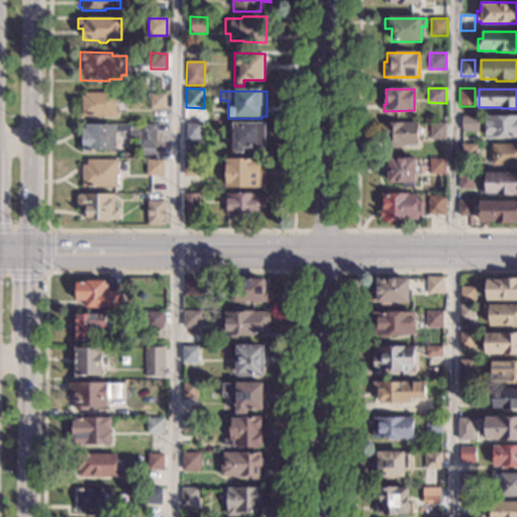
[(117,117),(82,116),(82,96),(85,96),(85,93),(117,93),(117,117)]
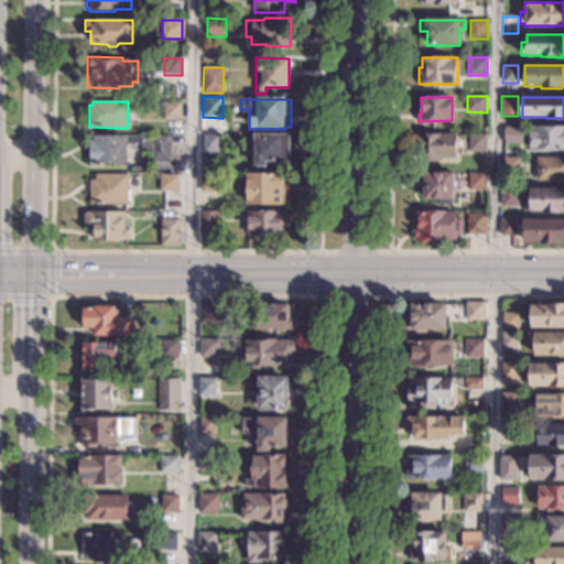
[(181,120),(163,120),(163,102),(181,102),(181,120)]
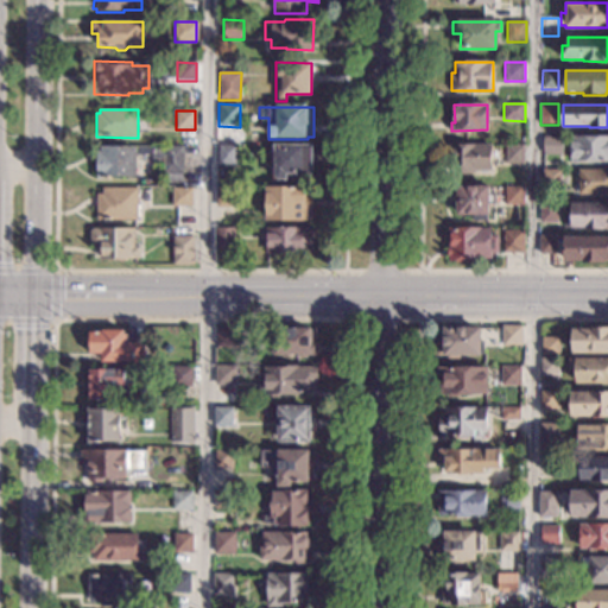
[(562,156),(543,156),(543,137),(562,137),(562,156)]
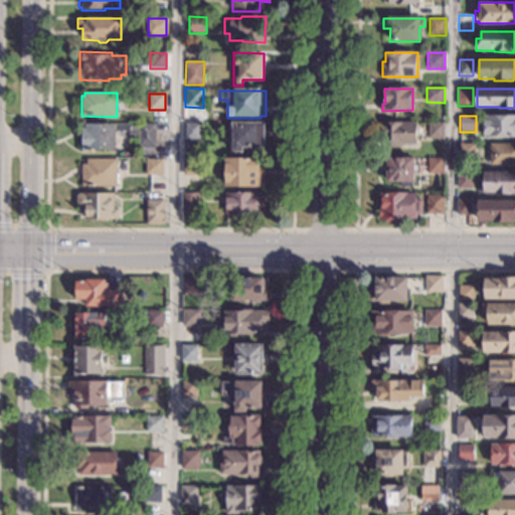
[(514,137),(483,137),(483,116),(514,116),(514,137)]
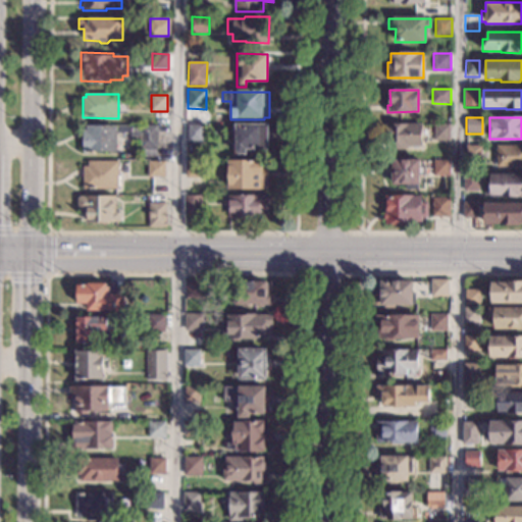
[(452,141),(434,141),(434,123),(452,123),(452,141)]
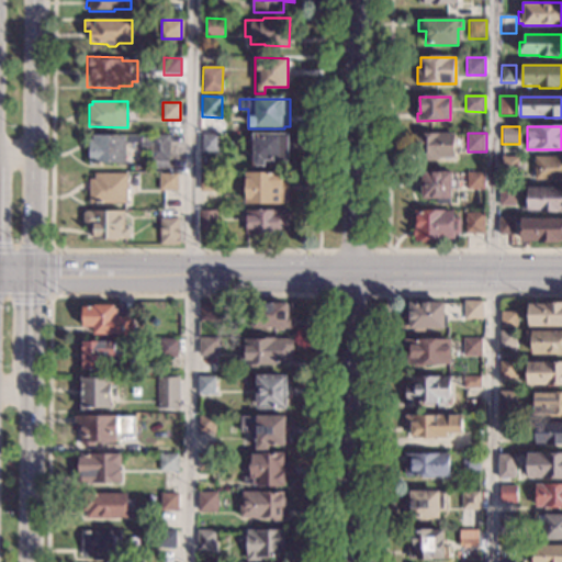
[(289,161),(266,161),(266,167),(254,167),(254,149),(249,149),(249,134),(289,134),(289,161)]
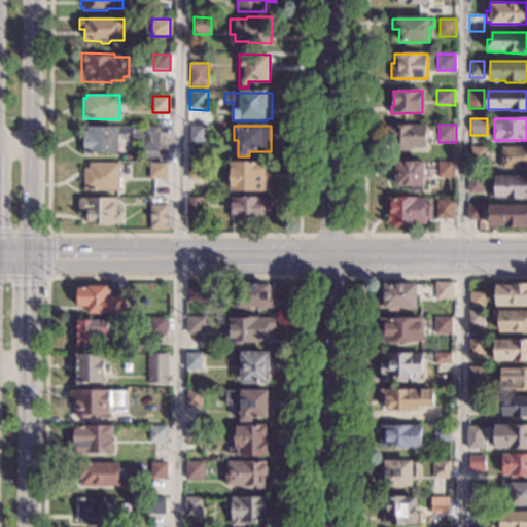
[(426,147),(412,147),(412,149),(389,149),(389,126),(426,126),(426,147)]
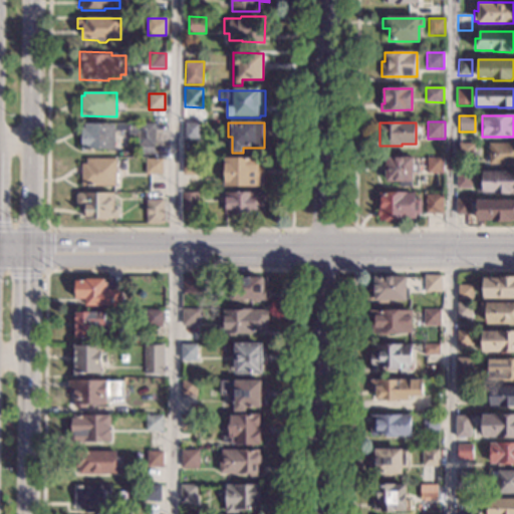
[(155,156),(142,156),(142,147),(138,147),(138,140),(129,140),(129,132),(114,132),(114,151),(81,151),(81,129),(84,129),(83,123),(155,124),(155,156)]
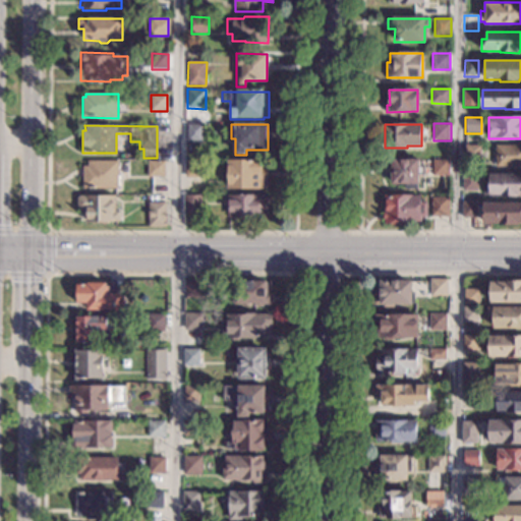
[(203,141),(187,141),(187,125),(204,125),(203,141)]
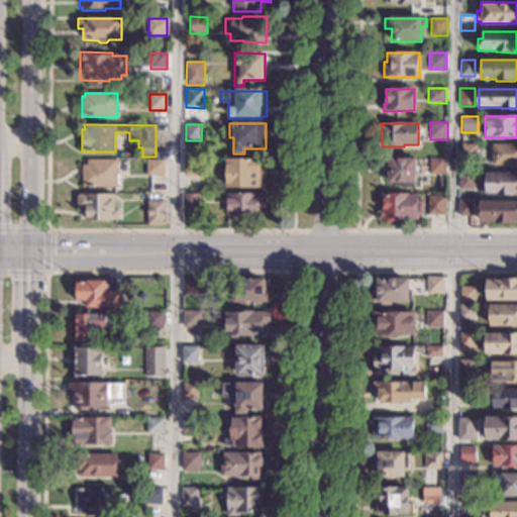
[(478,160),(461,160),(461,144),(478,144),(478,160)]
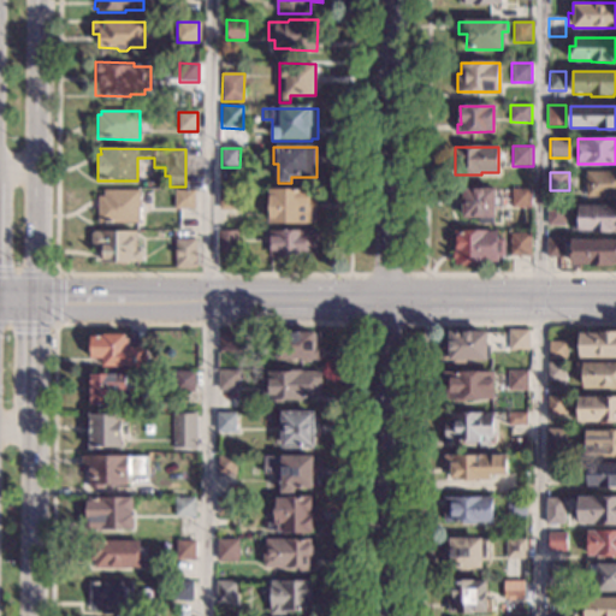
[(615,197),(586,197),(586,172),(615,172),(615,197)]
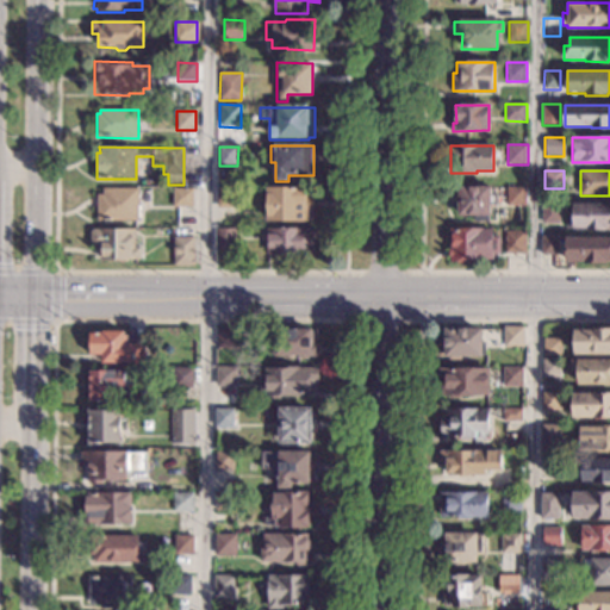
[(238,209),(218,209),(218,187),(238,188),(238,209)]
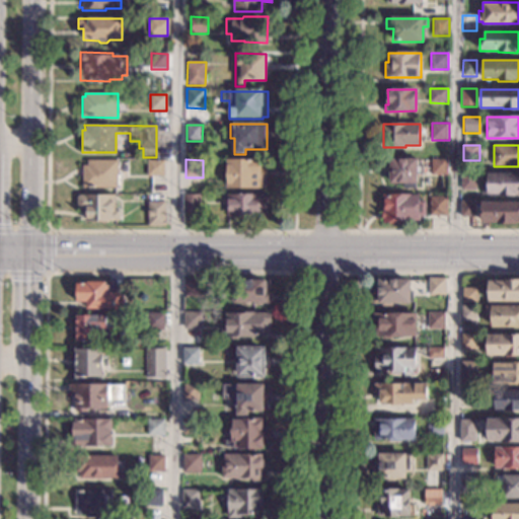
[(264,169),(267,169),(267,190),(226,190),(226,159),(264,159),(264,169)]
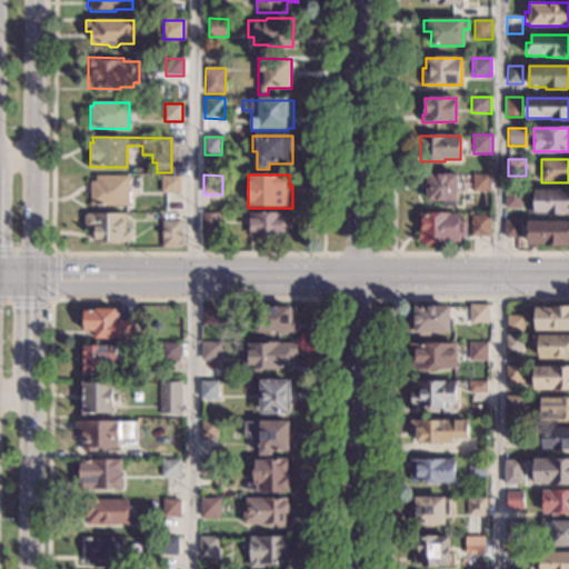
[(459,181),(465,181),(465,191),(458,191),(458,200),(456,200),(456,208),(442,208),(442,201),(428,201),(428,175),(459,175),(459,181)]
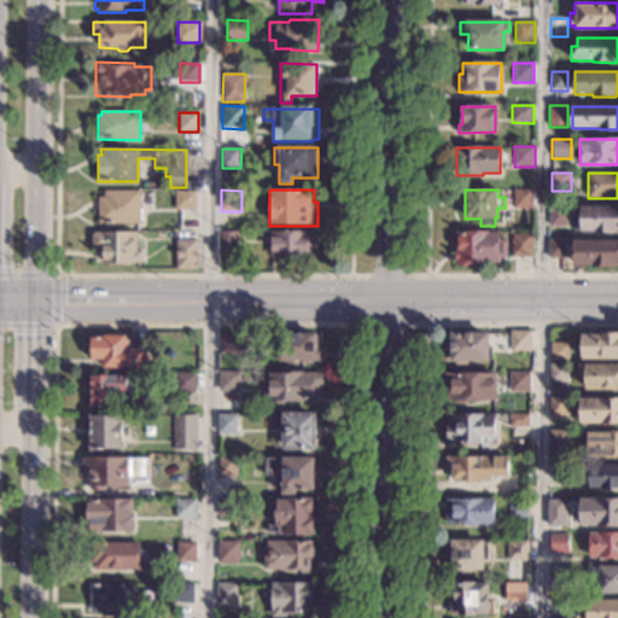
[(534,209),(514,208),(514,190),(534,190),(534,209)]
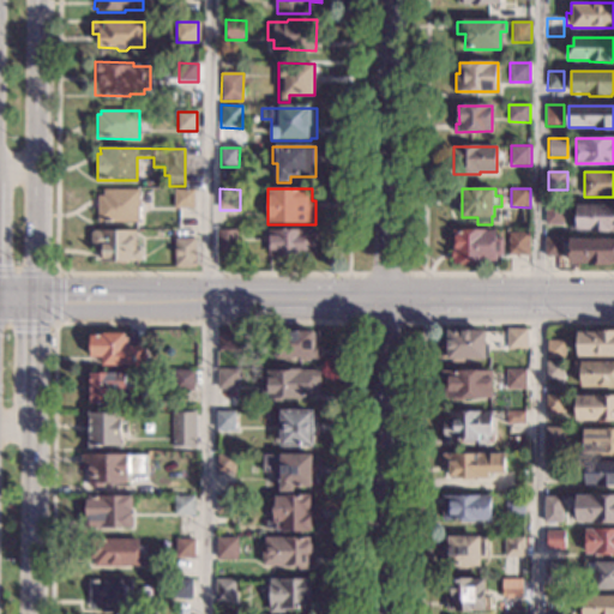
[(139,206),(142,206),(142,212),(139,212),(139,223),(97,222),(97,220),(95,220),(95,209),(96,209),(97,196),(103,196),(103,190),(139,191),(139,206)]
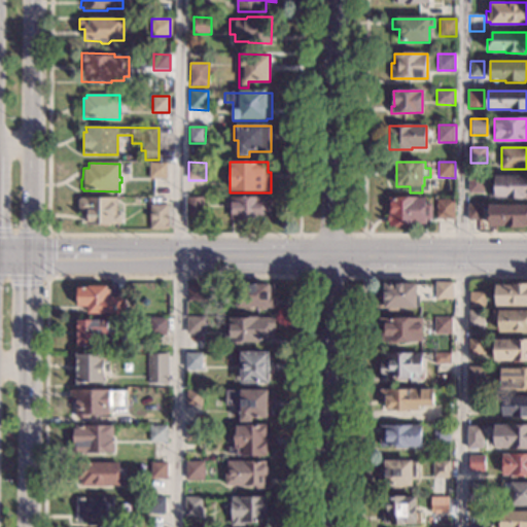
[(167,179),(149,179),(149,163),(167,164),(167,179)]
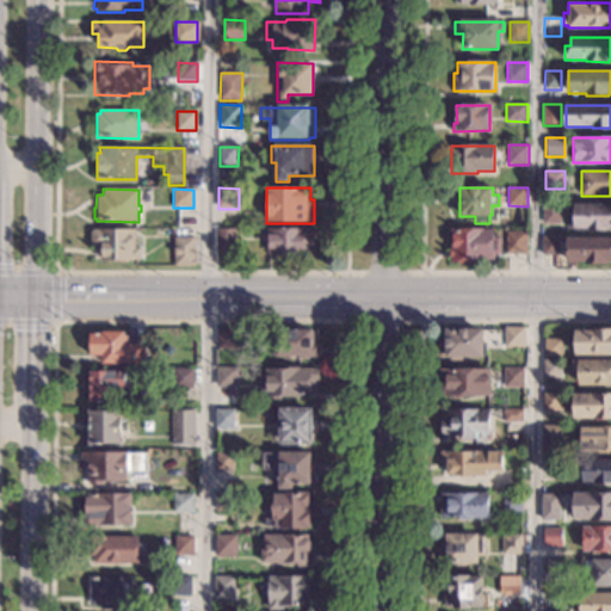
[(560,224),(543,224),(543,205),(544,205),(560,205),(560,224)]
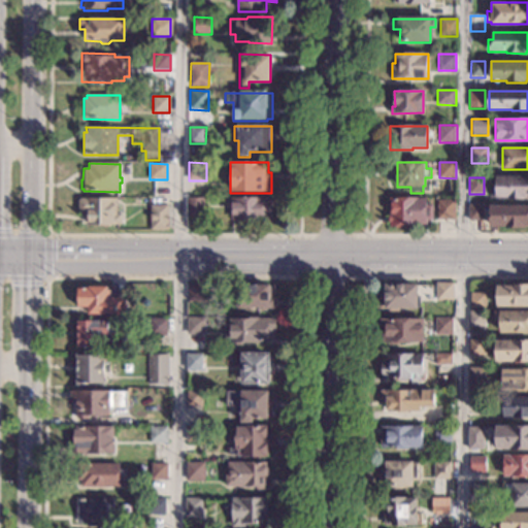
[(527,198),(525,198),(525,200),(508,200),(508,198),(491,198),(491,190),(496,190),(496,177),(527,177),(527,198)]
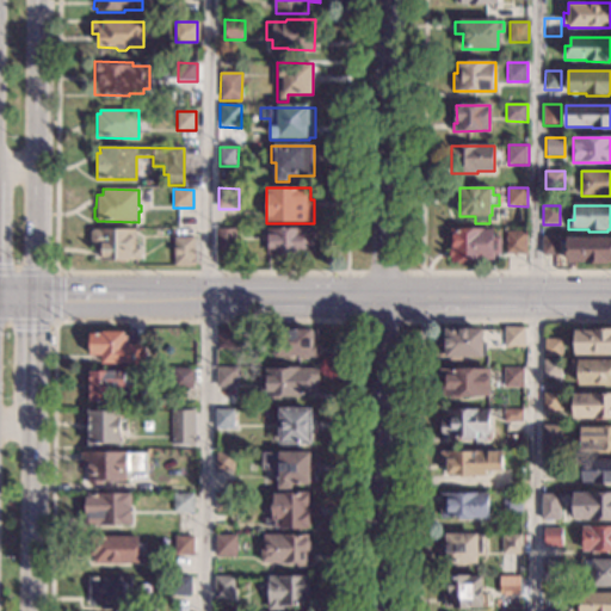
[(314,255),(269,255),(269,228),(314,228),(314,255)]
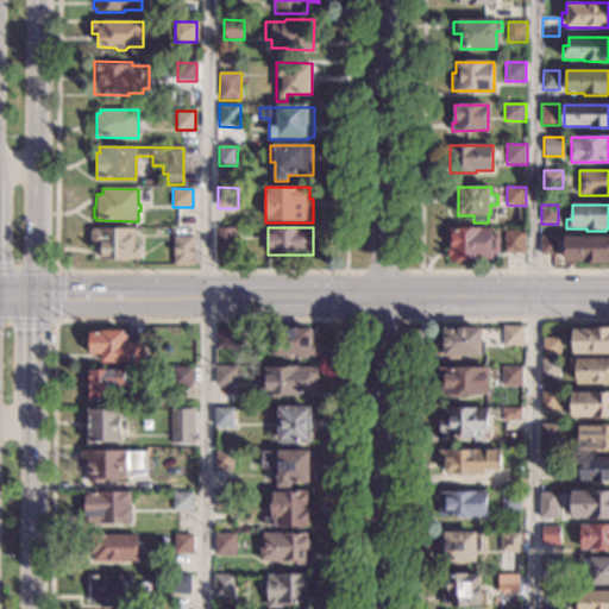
[(494,236),(500,236),(500,255),(491,255),(493,259),(449,259),(447,228),(493,227),(494,236)]
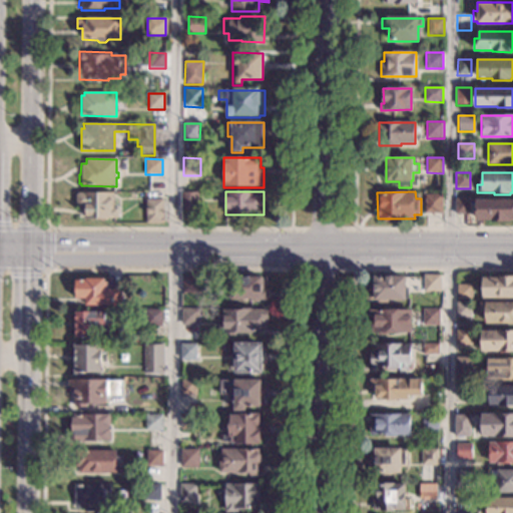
[(113,208),(118,208),(118,218),(112,217),(112,219),(84,219),(84,207),(78,207),(75,204),(76,194),(79,192),(113,192),(113,208)]
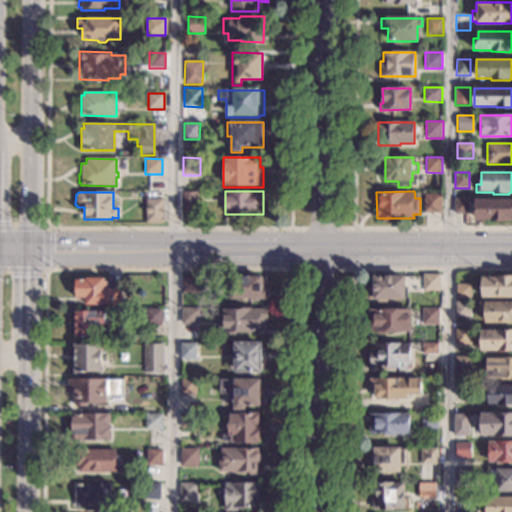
[(199,210),(181,209),(181,192),(199,192),(199,210)]
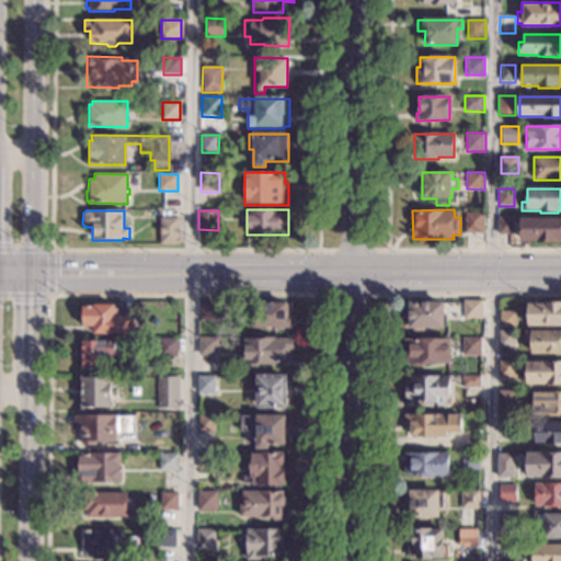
[(484,233),(465,233),(465,212),(484,212),(484,233)]
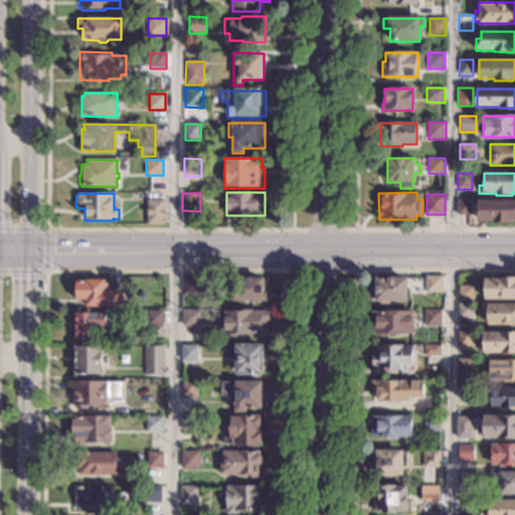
[(472,215),(458,215),(458,199),(472,199),(472,215)]
